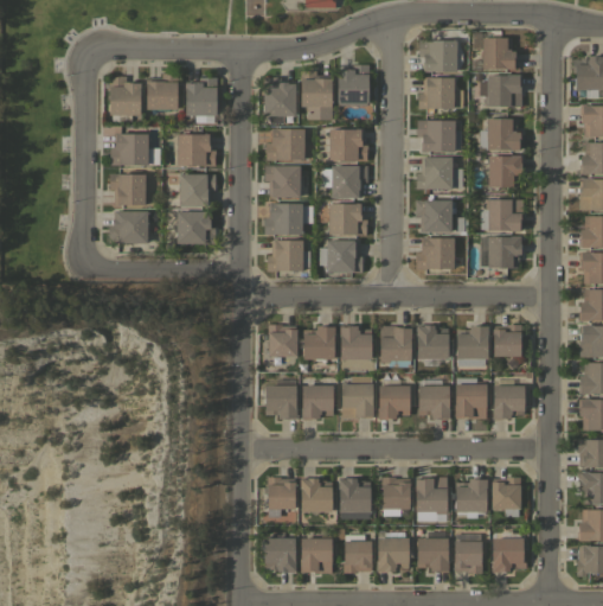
[(482,38),(512,37),(513,51),(515,51),(515,59),(517,59),(518,68),(515,68),(515,69),(505,70),(505,69),(483,69),(482,38)]
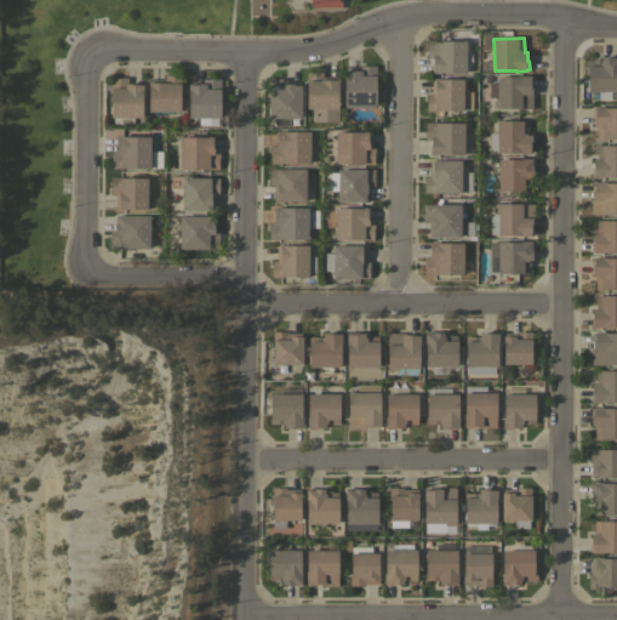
[(468,74),(441,73),(441,74),(435,74),(435,73),(434,73),(434,58),(429,58),(429,40),(439,40),(439,41),(457,43),(457,40),(464,40),(464,41),(468,41),(468,74)]
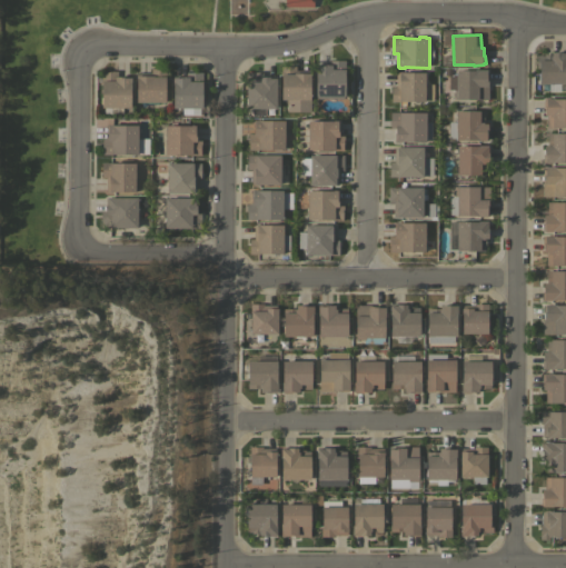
[(565,85),(562,85),(562,92),(550,92),(550,85),(540,85),(540,68),(538,68),(538,56),(546,56),(546,55),(553,55),(553,52),(562,52),(562,51),(565,51),(565,85)]
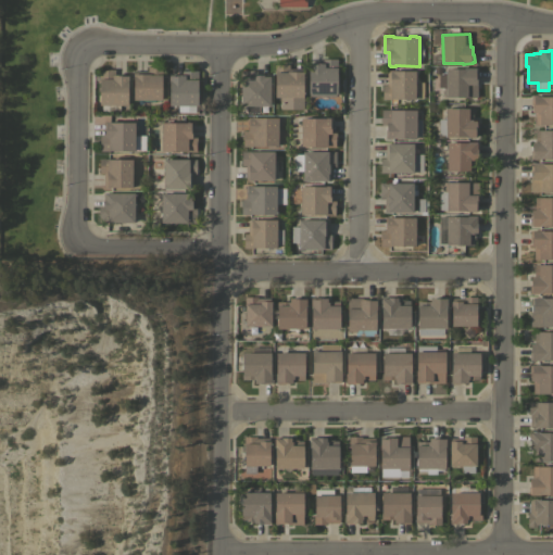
[(311,97),(311,95),(310,95),(310,63),(319,63),(319,64),(324,64),(323,59),(339,59),(339,68),(338,68),(338,84),(339,84),(339,91),(338,91),(338,97),(311,97)]
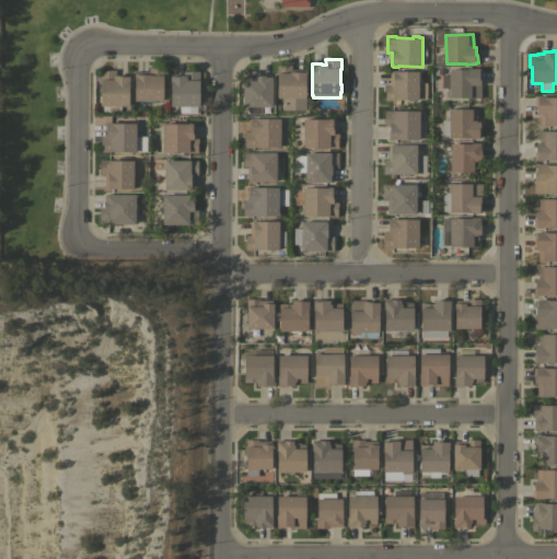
[(308,109),(285,111),(285,99),(279,99),(278,66),(293,66),(293,70),(308,70),(308,109)]
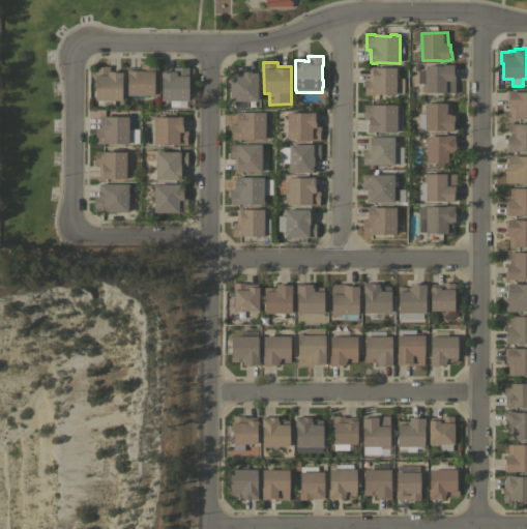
[(128,95),(128,71),(128,68),(142,68),(142,64),(156,64),(156,72),(155,72),(155,95),(128,95)]
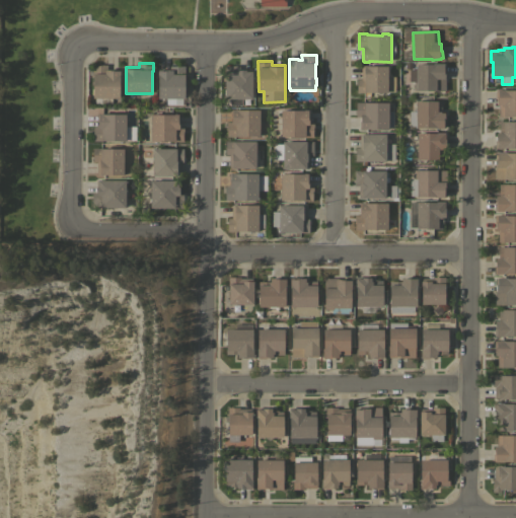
[(446,65),(446,72),(445,72),(445,77),(447,77),(447,90),(437,90),(437,91),(416,91),(416,82),(418,82),(418,64),(446,65)]
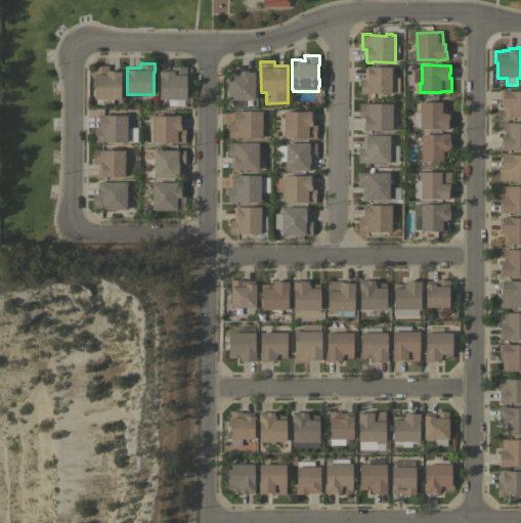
[(122,99),(115,99),(115,104),(98,104),(98,99),(95,99),(95,67),(101,67),(101,66),(110,67),(110,71),(122,71),(122,99)]
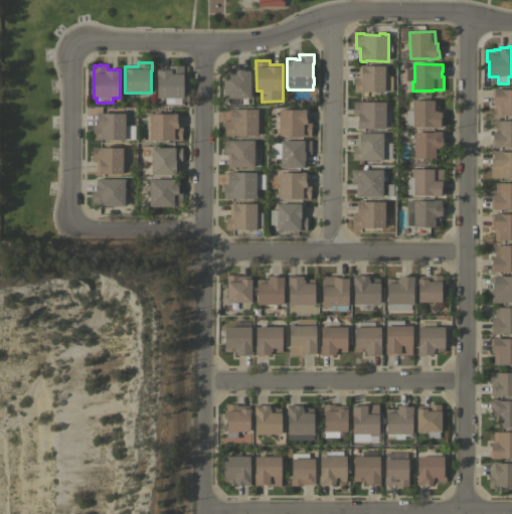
[(185,65),(185,75),(184,75),(184,89),(185,89),(185,96),(184,96),(184,99),(182,99),(182,105),(166,105),(166,99),(158,99),(158,69),(166,69),(166,70),(170,70),(170,65),(185,65)]
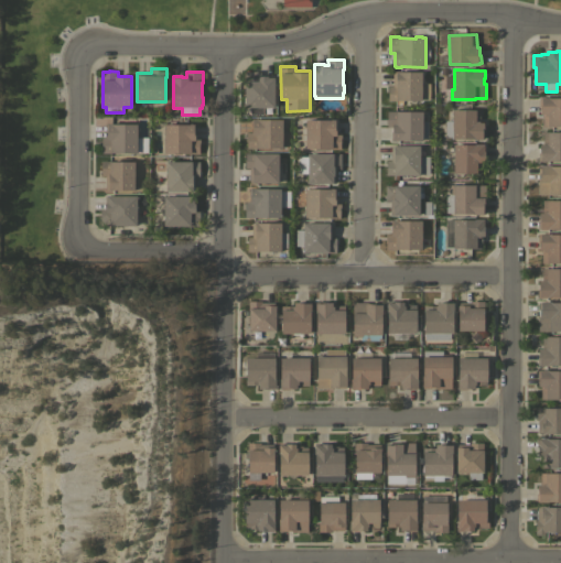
[(246,72),(259,72),(259,77),(276,77),(276,108),(265,108),(265,115),(250,115),(250,108),(246,108),(246,72)]
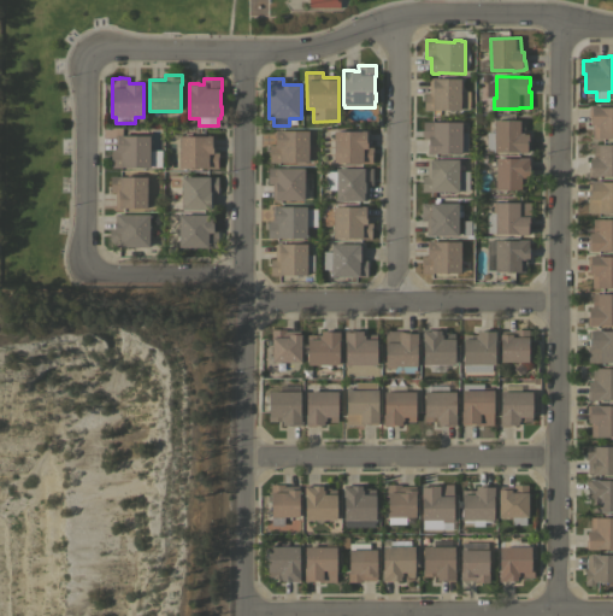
[(434,111),(434,110),(425,110),(425,94),(431,94),(431,80),(461,80),(463,92),(472,92),(472,109),(463,109),(463,111),(434,111)]
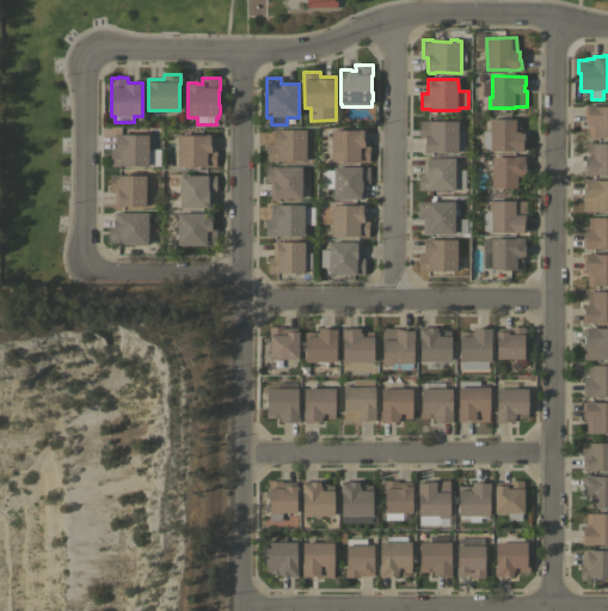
[(607,138),(594,138),(590,138),(590,124),(587,124),(587,115),(585,115),(585,107),(607,107),(607,138)]
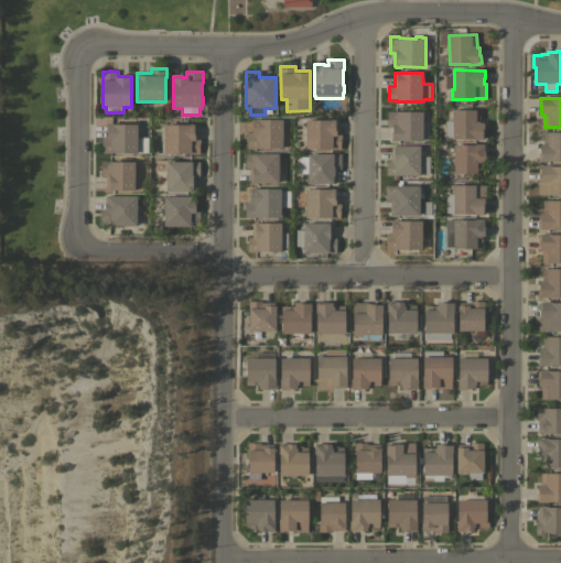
[(446,137),(448,120),(454,120),(454,110),(457,110),(457,109),(464,109),(464,110),(481,110),(481,123),(484,123),(484,131),(485,131),(485,139),(484,139),(484,140),(453,139),(453,137),(446,137)]
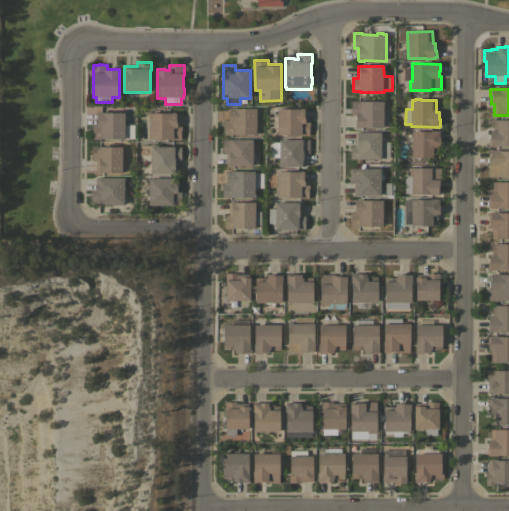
[(390,110),(390,127),(384,126),(384,128),(358,128),(358,127),(356,127),(356,116),(352,116),(352,101),(362,101),(362,102),(376,102),(376,100),(382,100),(382,101),(385,102),(385,110),(390,110)]
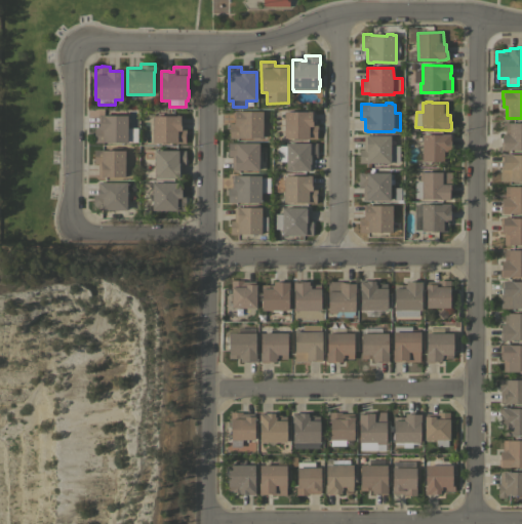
[(265,112),(264,139),(231,138),(231,132),(231,124),(235,124),(235,118),(237,118),(237,111),(265,112)]
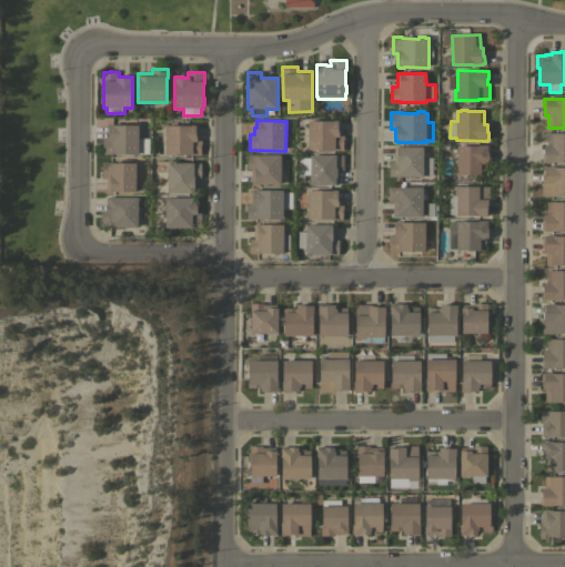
[(309,121),(338,121),(340,121),(340,134),(345,134),(345,143),(344,143),(344,151),(336,151),(336,150),(309,150),(309,121)]
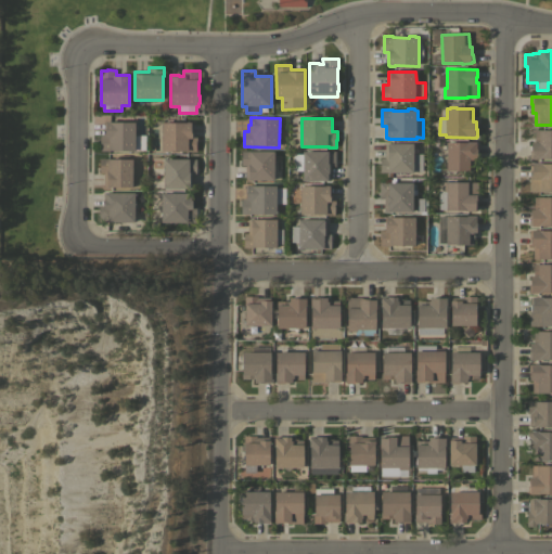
[(136,152),(101,151),(101,136),(106,136),(106,123),(137,123),(136,152)]
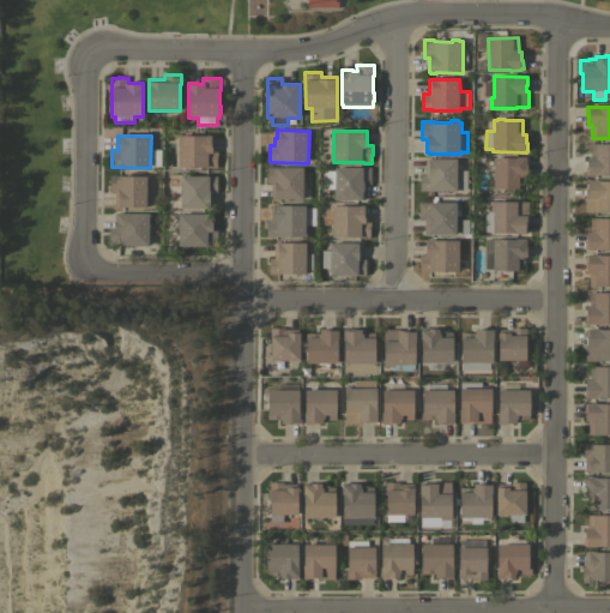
[(180,136),(211,137),(211,136),(213,136),(213,150),(219,150),(219,160),(218,160),(218,168),(180,167),(180,136)]
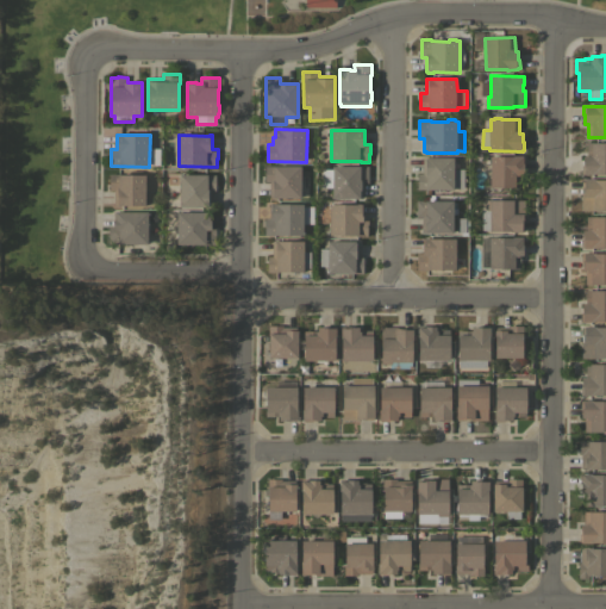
[(605,174),(585,175),(585,174),(583,174),(583,166),(583,157),(588,157),(588,143),(593,143),(593,144),(605,144),(605,174)]
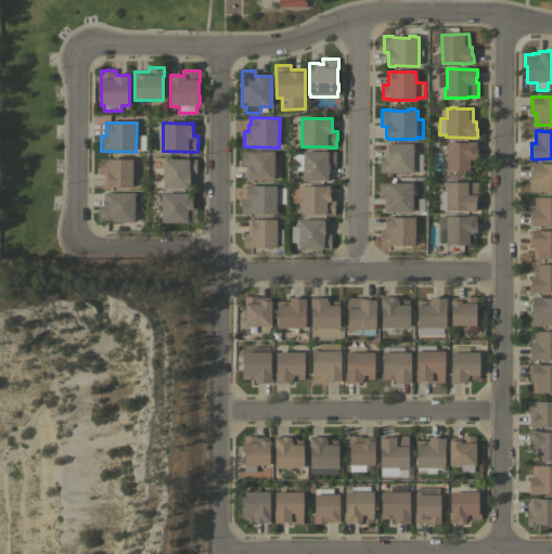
[(447,143),(478,143),(478,151),(478,159),(475,159),(475,171),(447,171),(447,143)]
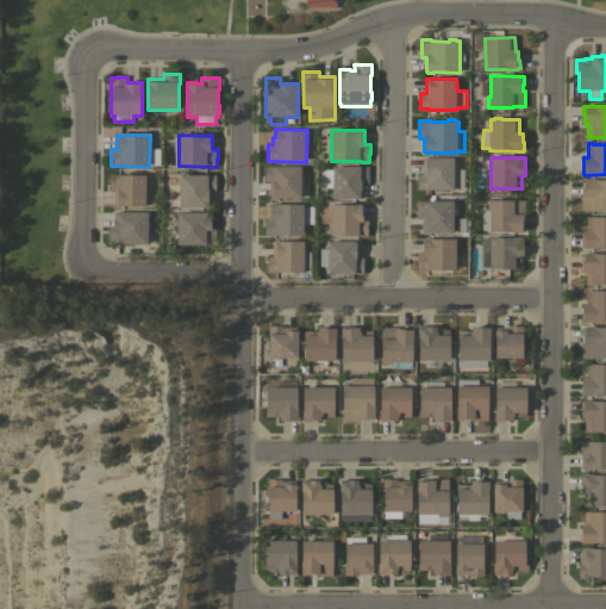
[(455,159),(455,169),(466,169),(466,188),(455,188),(455,190),(428,190),(419,190),(419,173),(424,173),(424,159),(455,159)]
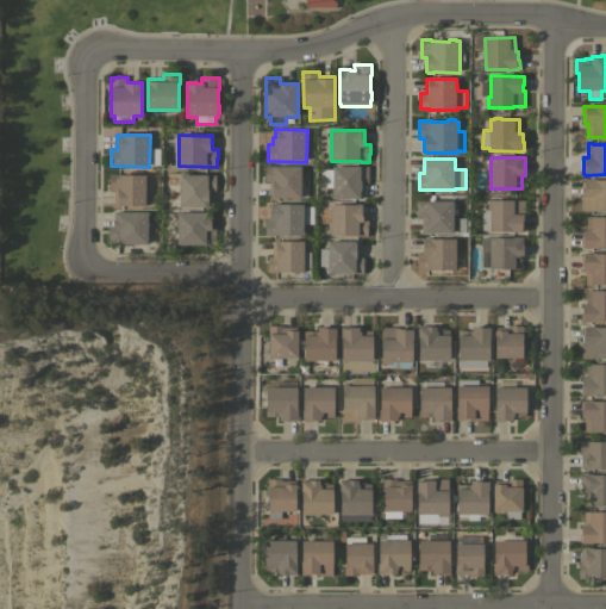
[(303,167),(303,198),(275,198),(272,198),(272,182),(267,182),(267,166),(303,167)]
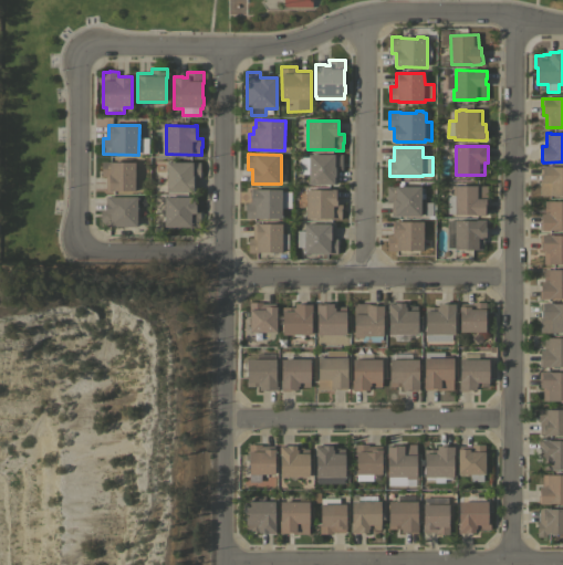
[(310,185),(310,175),(300,175),(300,157),(310,157),(310,155),(334,156),(334,155),(344,155),(344,170),(339,170),(339,185),(335,185),(310,185)]
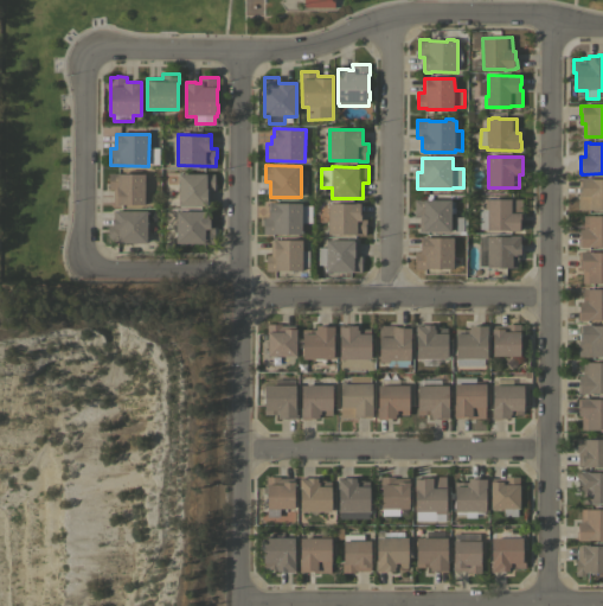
[(146,206),(115,206),(115,190),(110,190),(110,174),(121,174),(146,174),(146,206)]
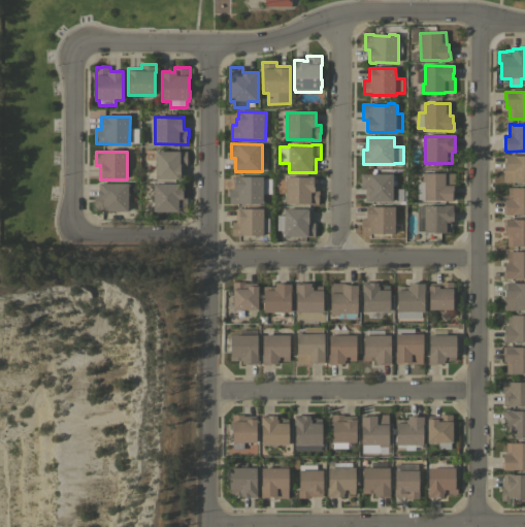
[(157,152),(179,153),(179,152),(188,152),(188,165),(184,165),(184,179),(181,179),(157,179),(157,152)]
